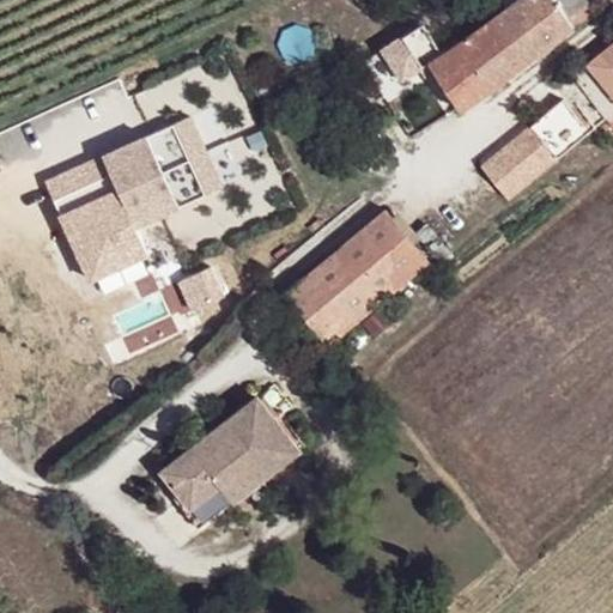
[(465,110),(577,29),(569,16),(556,0),(522,0),(462,43),(475,61),(443,82),(465,110)]
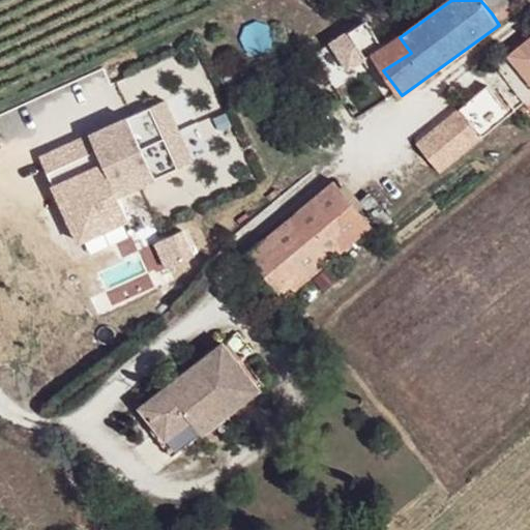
[(480,0),(492,13),(510,1),(509,0),(480,0)]
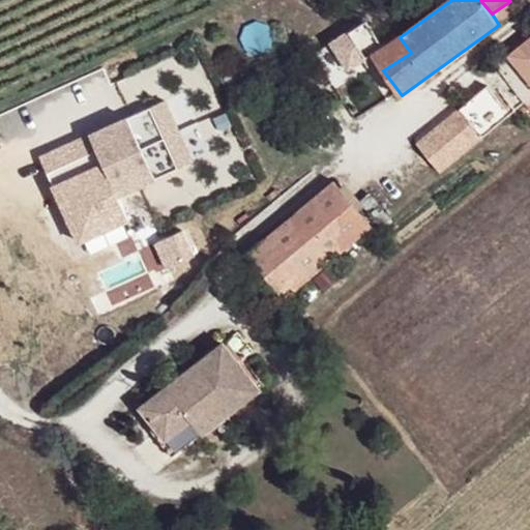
[(350,74),(374,57),(375,56),(357,30),(332,49),(350,74)]
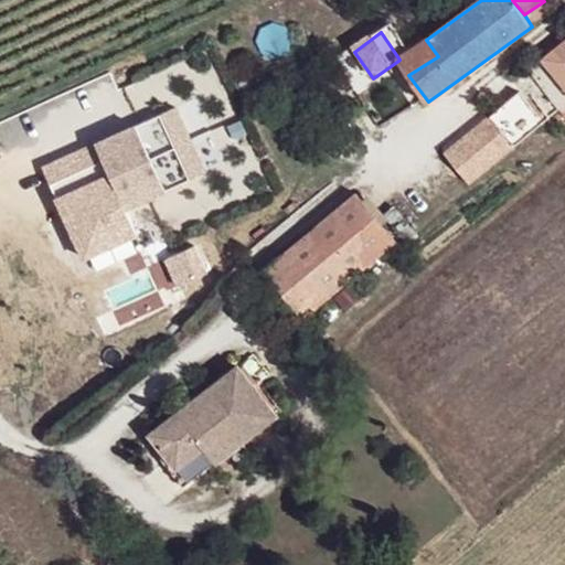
[(398,61),(408,75),(438,56),(426,40),(400,60),(398,61)]
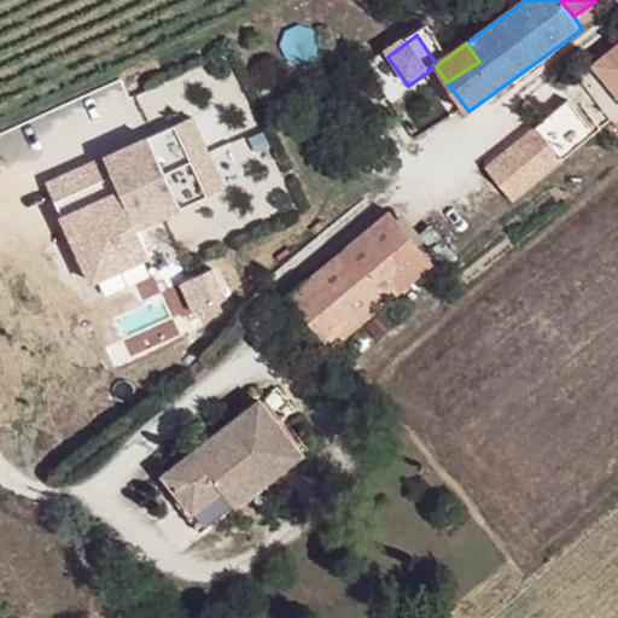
[(617,47),(596,64),(617,91),(617,47)]
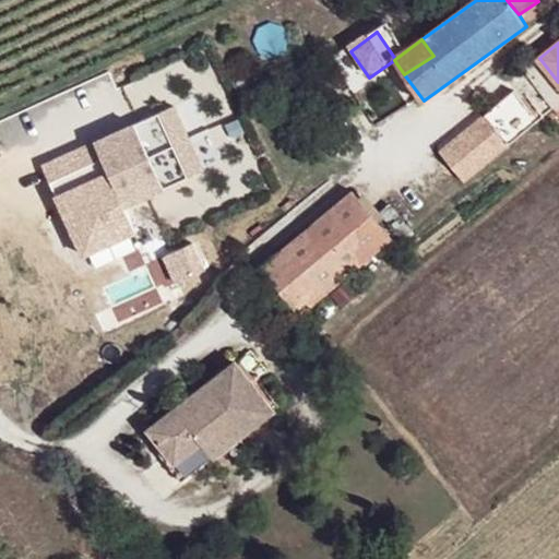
[(173,106),(40,164),(82,257),(133,234),(120,203),(201,168),(173,106)]
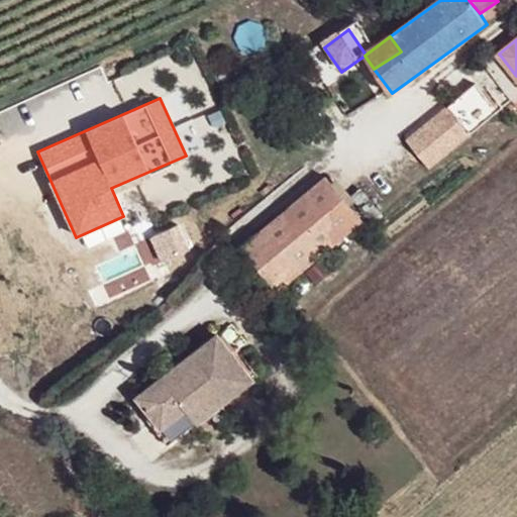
[(472,103),(453,117),(461,130),(482,115),(472,103)]
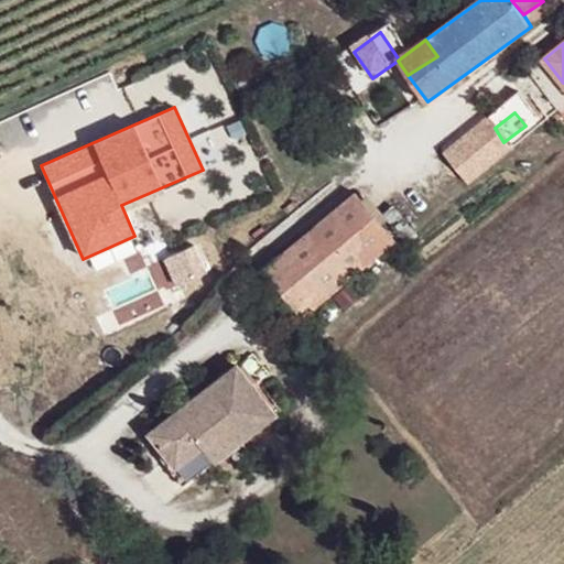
[(487,118),(468,132),(485,155),(503,142),(495,128),(487,118)]
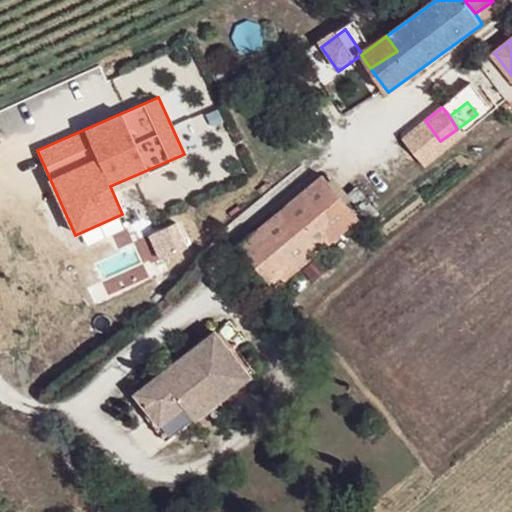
[(440,141),(425,120),(403,137),(418,158),(440,141)]
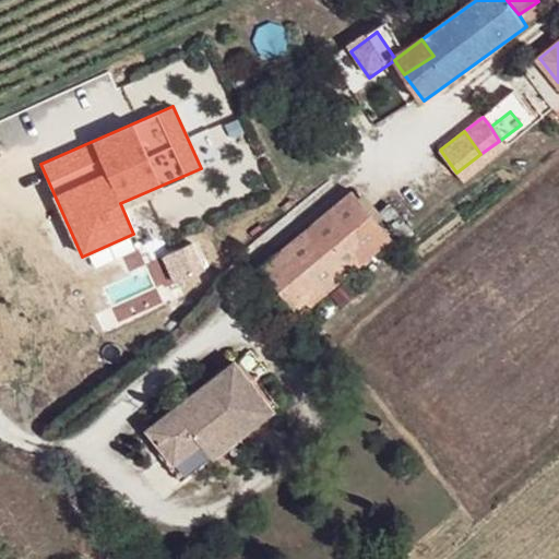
[(393,239),(355,192),(263,268),(299,314),(393,239)]
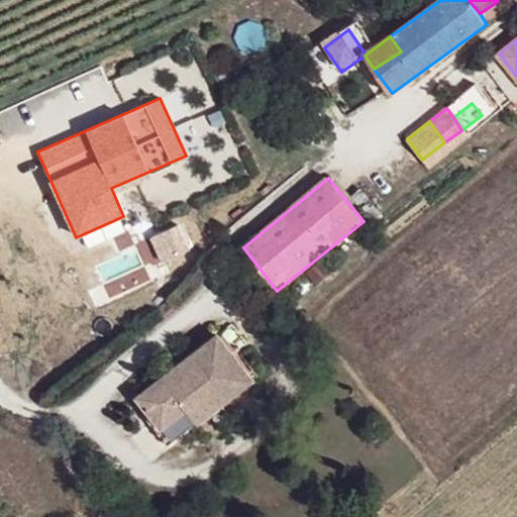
[(217,334),(135,395),(147,411),(142,415),(164,444),(250,381),(217,334)]
